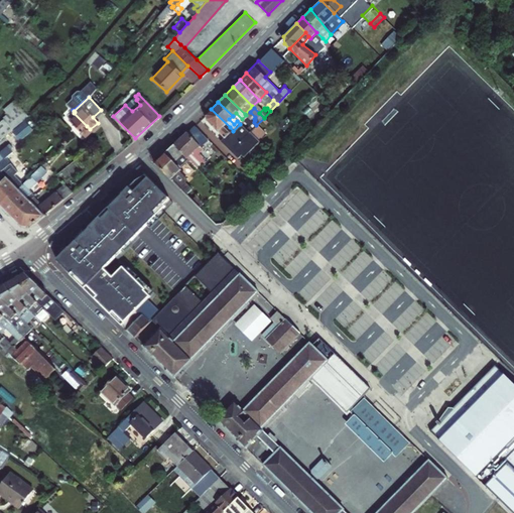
[(249,133),(240,124),(233,131),(236,133),(231,138),(228,134),(229,132),(227,130),(230,127),(211,109),(206,114),(207,120),(224,137),(221,140),(237,156),(240,153),(243,156),(265,134),(256,125),(249,133)]
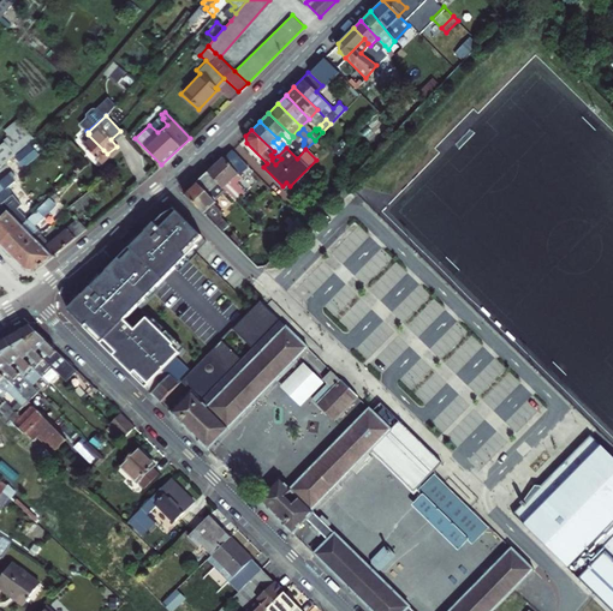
[(88,135),(81,142),(95,157),(103,150),(88,135)]
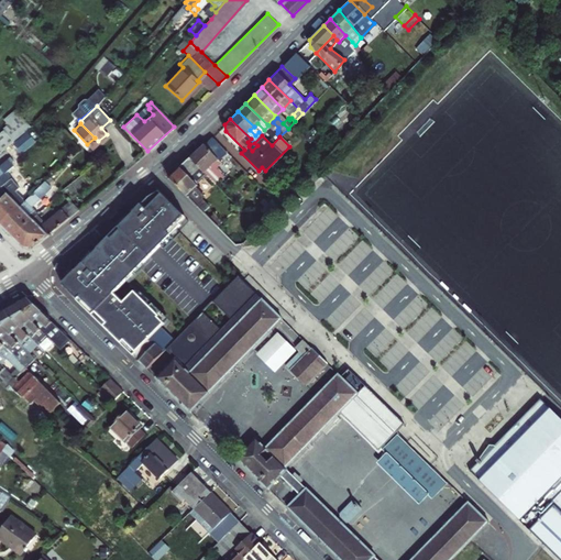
[(0,151),(11,141),(0,130),(0,151)]
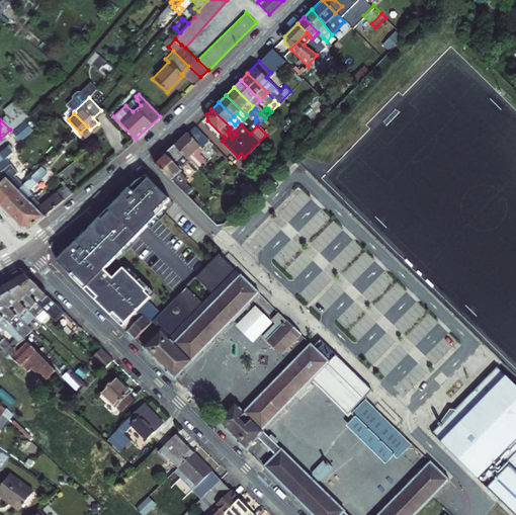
[(11,129),(16,138),(29,131),(24,121),(11,129)]
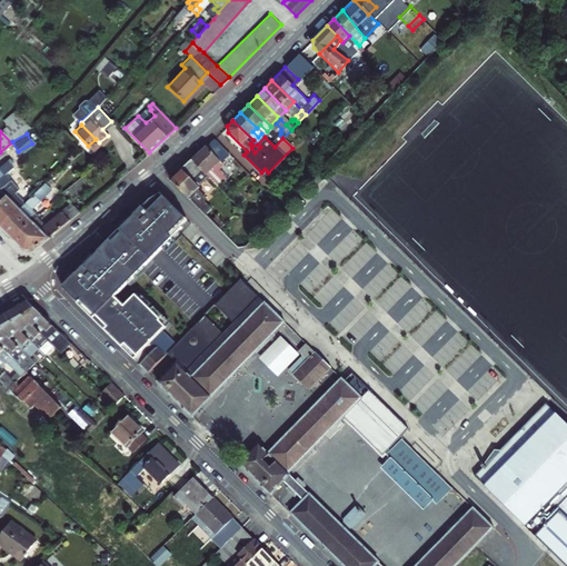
[(230,155),(215,138),(206,146),(221,162),(230,155)]
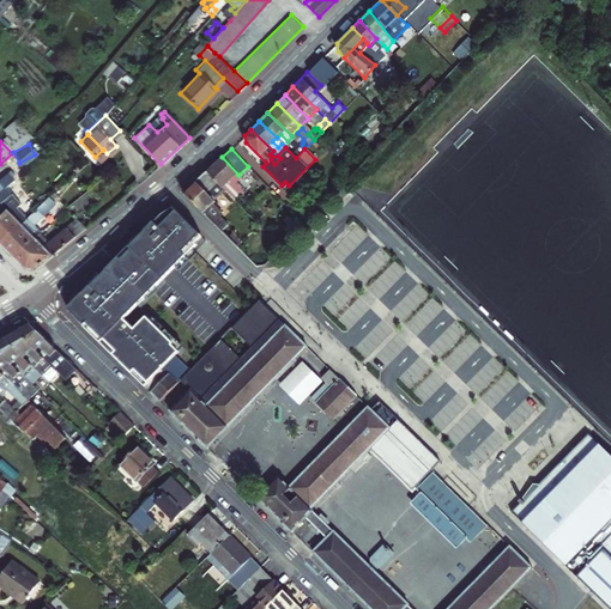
[(103,150),(95,157),(98,162),(107,153),(103,150)]
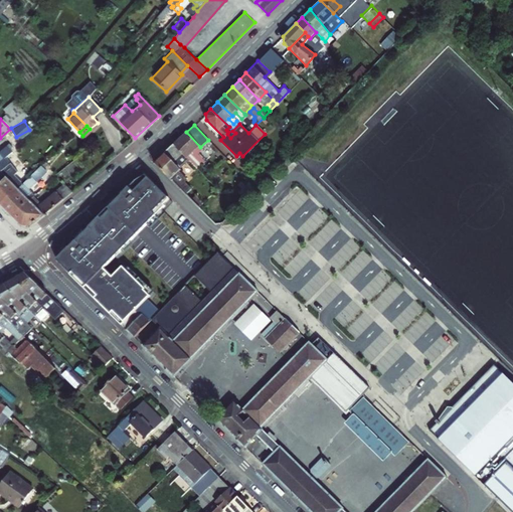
[(202,149),(200,147),(186,132),(173,144),(179,150),(197,168),(204,160),(197,153),(202,149)]
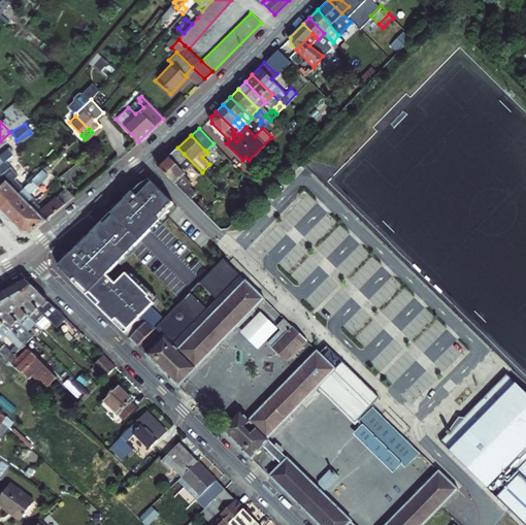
[(6,144),(0,150),(0,158),(1,159),(8,153),(7,150),(9,148),(6,144)]
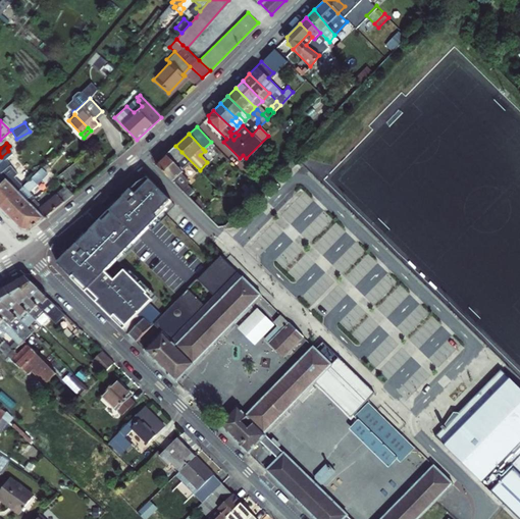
[(175,146),(156,165),(186,195),(192,190),(188,186),(193,182),(172,160),(182,152),(175,146)]
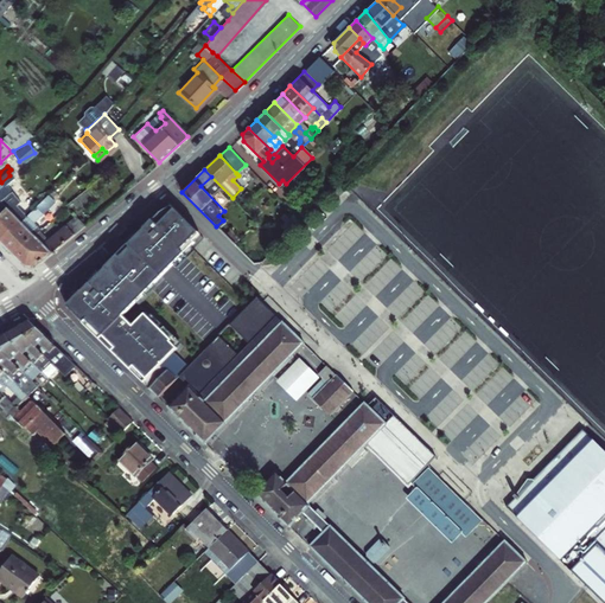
[(0,200),(5,207),(12,200),(6,194),(0,200)]
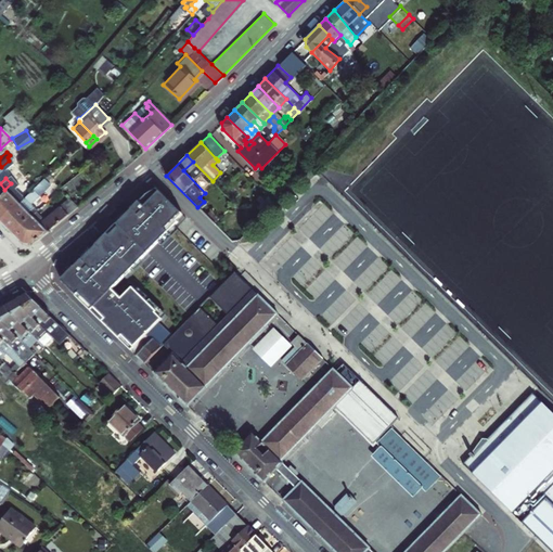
[(0,221),(11,232),(30,216),(37,210),(30,204),(44,189),(38,183),(37,184),(29,192),(26,195),(20,202),(0,217),(0,221)]
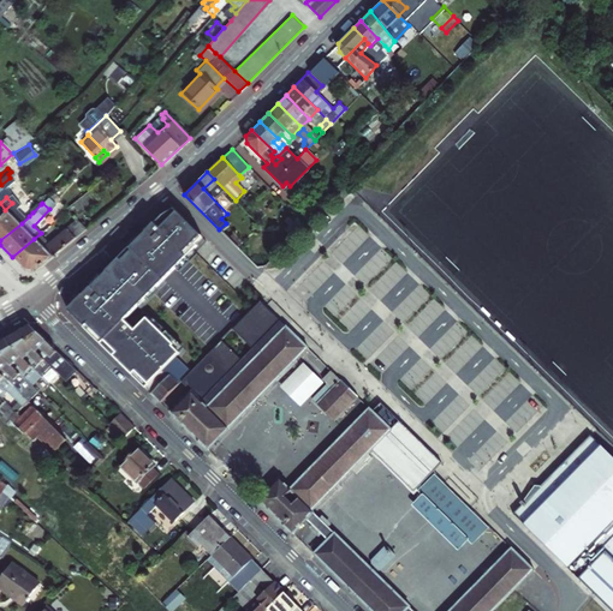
[(0,240),(22,223),(29,216),(24,211),(22,214),(12,203),(5,210),(0,215),(0,240)]
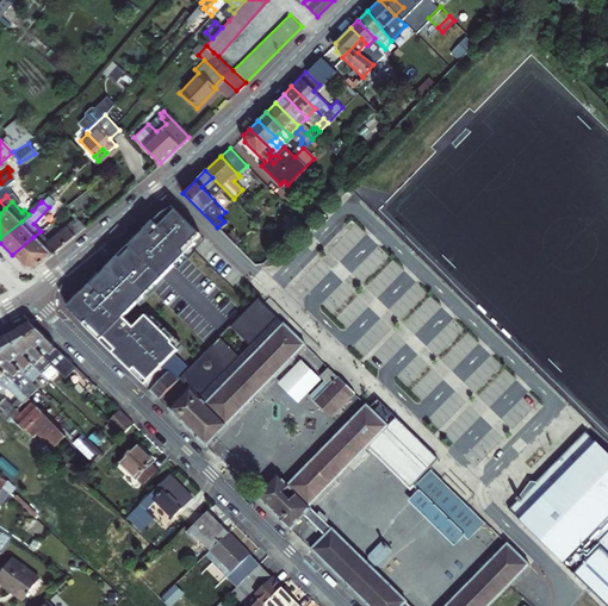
[(64,305),(143,383),(160,367),(177,350),(168,341),(169,339),(143,313),(131,325),(119,313),(200,233),(174,207),(157,225),(150,218),(64,305)]
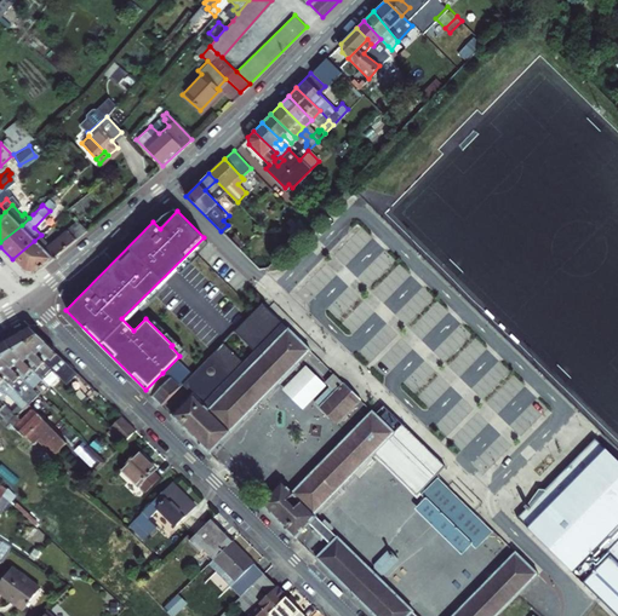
[(307,224),(299,218),(287,231),(295,237),(307,224)]
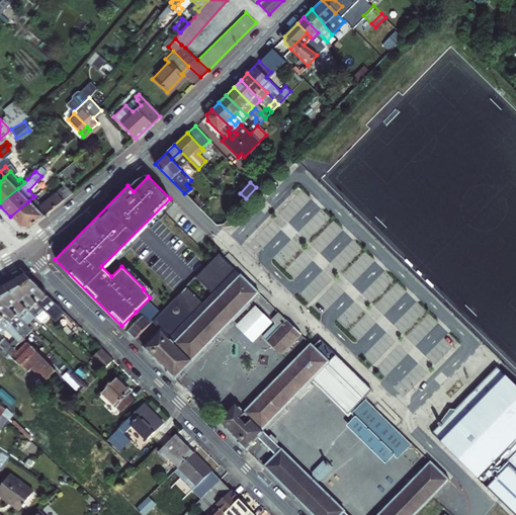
[(28,201),(10,217),(11,218),(21,227),(30,228),(73,192),(65,184),(36,208),(28,201)]
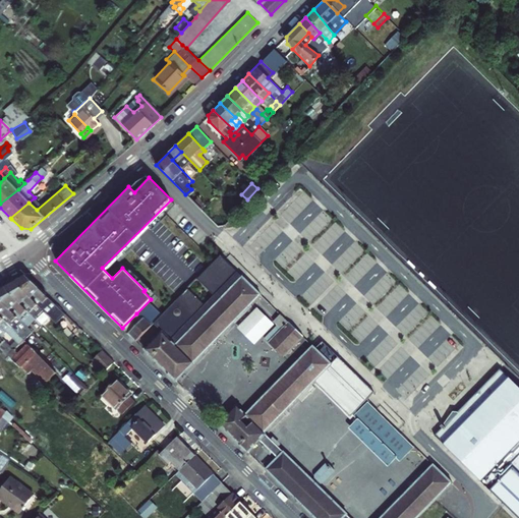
[(143,349),(175,380),(261,294),(219,253),(195,278),(213,294),(204,303),(187,287),(184,290),(167,307),(152,323),(161,332),(143,349)]
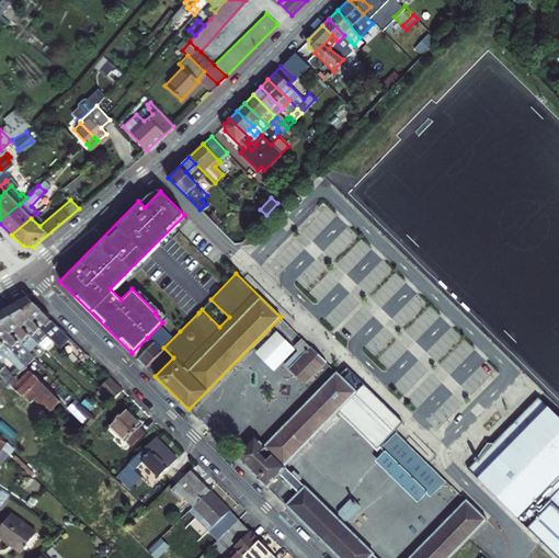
[(25,295),(13,303),(50,339),(61,350),(71,341),(50,319),(25,295)]
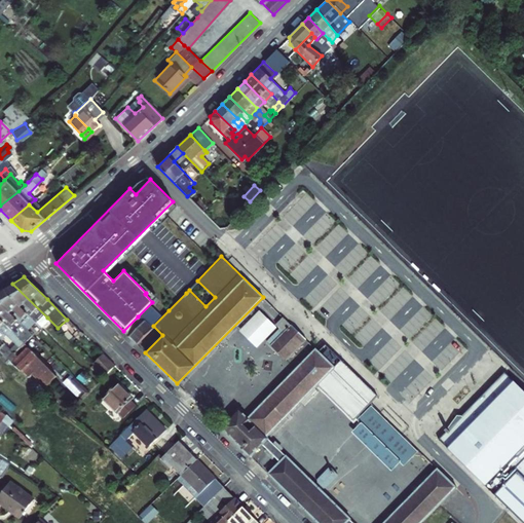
[(12,284),(2,290),(34,321),(39,315),(44,321),(47,318),(12,284)]
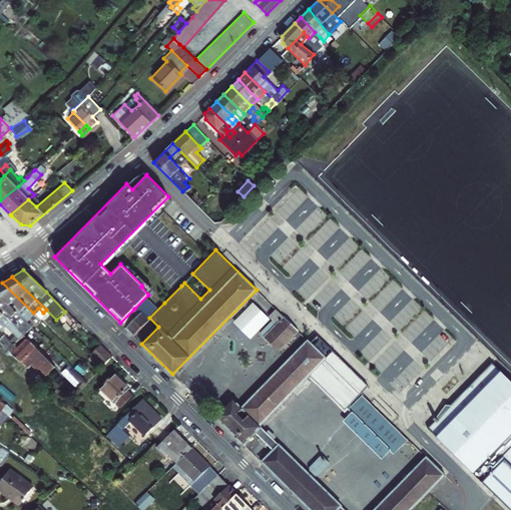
[(0,295),(18,313),(21,310),(26,315),(29,313),(36,320),(38,318),(33,313),(2,283),(0,283),(0,295)]
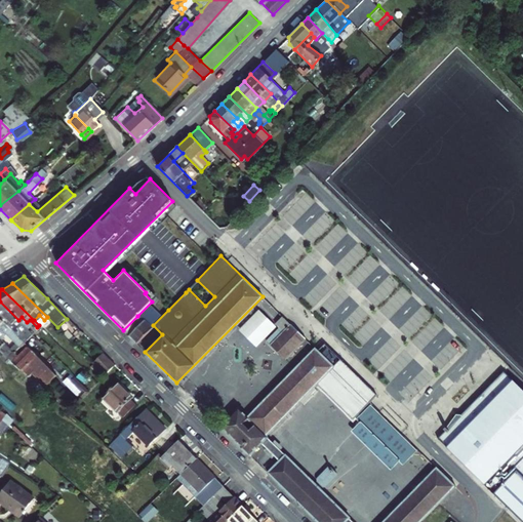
[(0,319),(4,322),(8,327),(11,324),(15,329),(18,326),(24,331),(27,328),(18,320),(0,302),(0,319)]
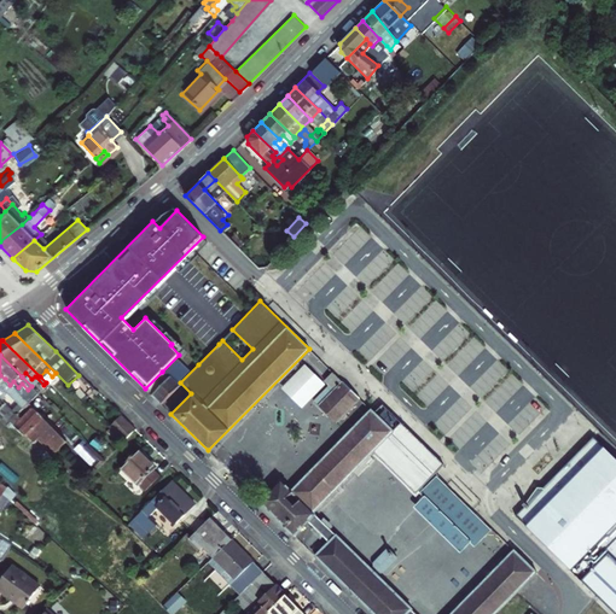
[(321,380),(304,363),(282,387),(302,408),(325,384),(321,380)]
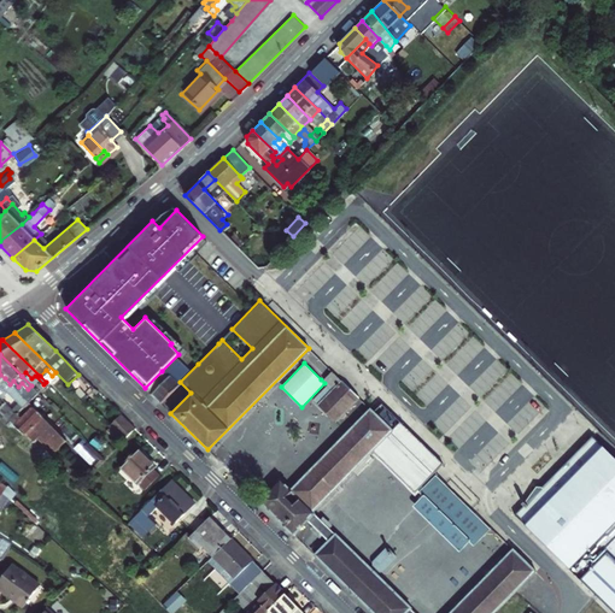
[(145,388),(151,394),(168,376),(162,371),(145,388)]
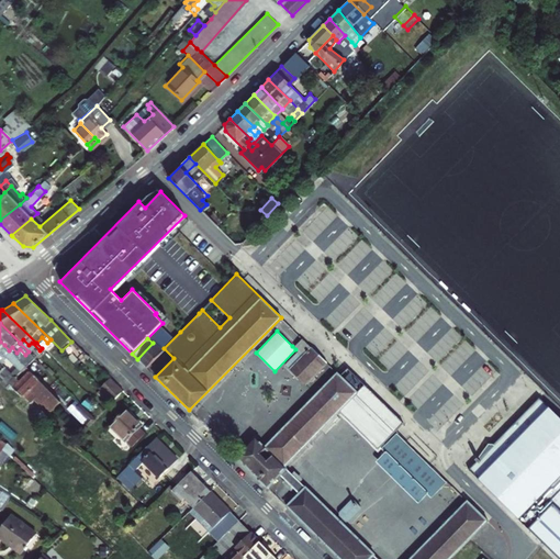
[(311,347),(302,338),(292,346),(299,350),(286,364),(290,368),(311,347)]
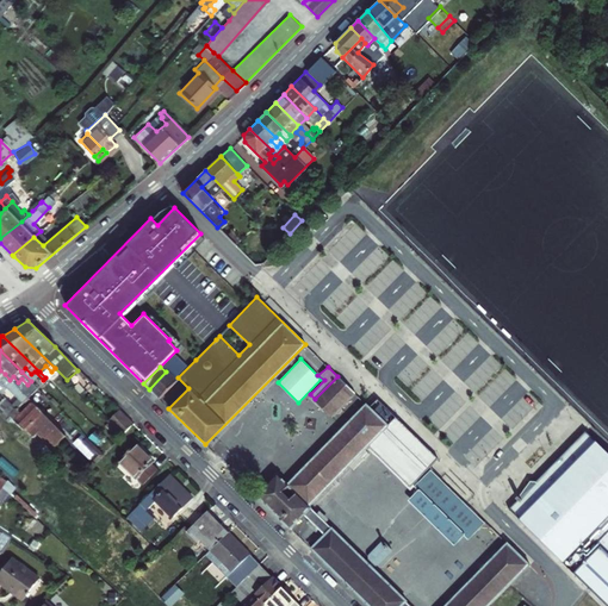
[(5,374),(0,370),(0,381),(7,388),(13,382),(10,380),(5,374)]
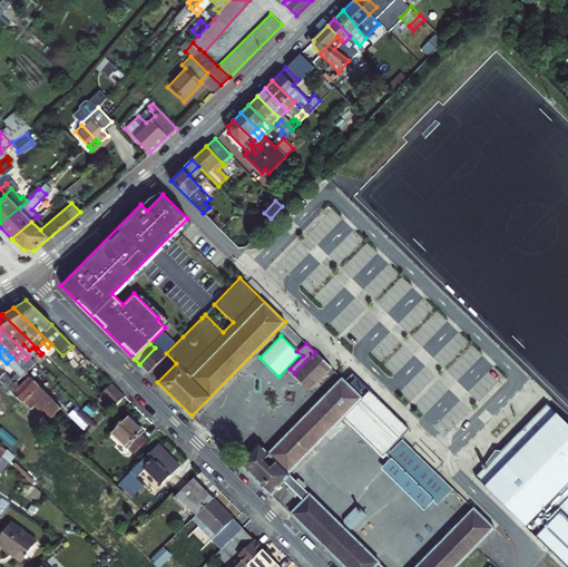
[(139,364),(148,373),(164,357),(164,355),(155,348),(139,364)]
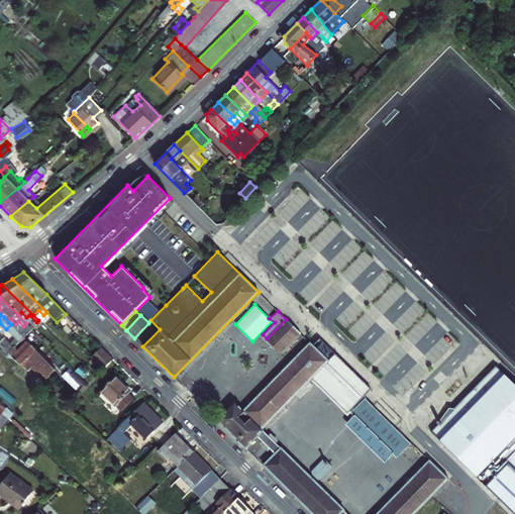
[(286,319),(267,338),(275,347),(281,353),(300,333),(286,319)]
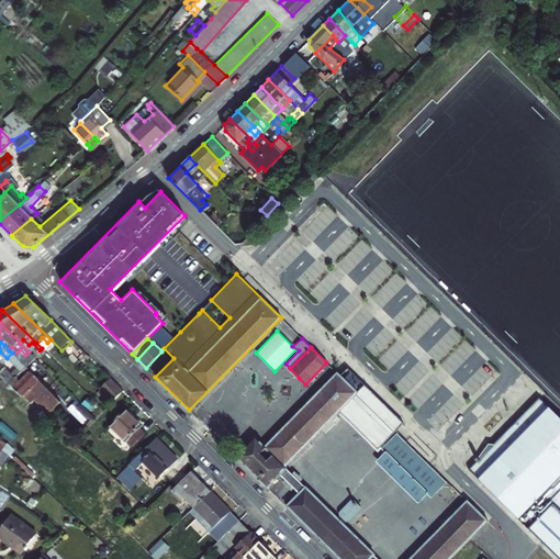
[(13,379),(25,367),(22,364),(10,376),(13,379)]
